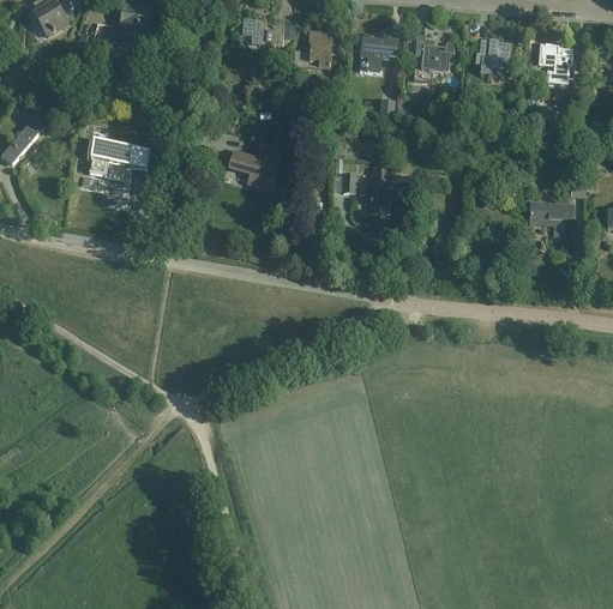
[(36,0),(32,2),(37,10),(32,12),(47,35),(53,31),(53,32),(55,31),(54,30),(67,23),(54,1),(55,0),(36,0)]
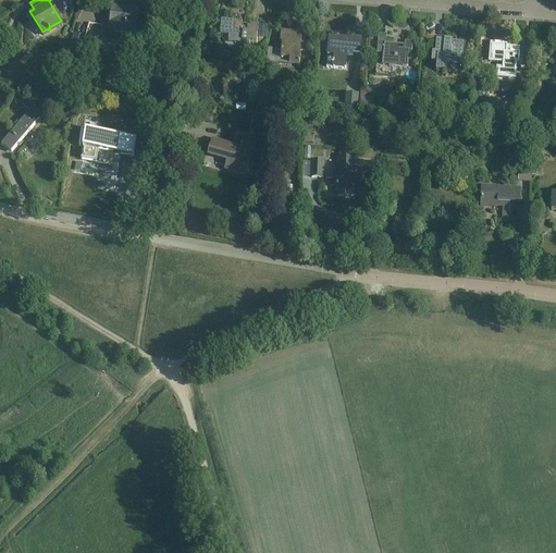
[(109,32),(133,35),(137,8),(112,4),(109,32)]
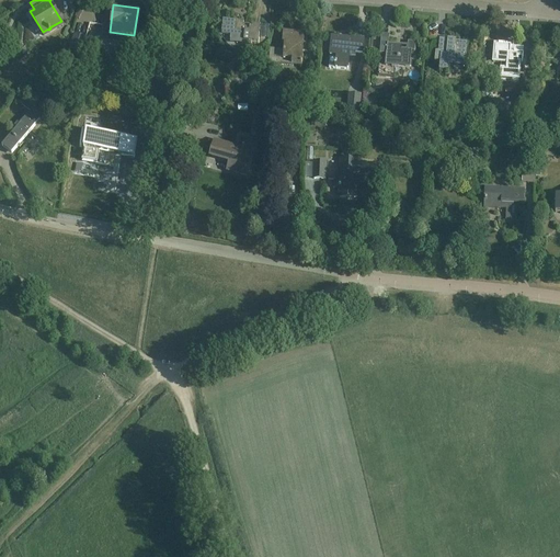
[(259,22),(251,22),(251,24),(249,24),(250,22),(246,21),(246,24),(242,23),(242,21),(242,18),(223,16),(221,15),(220,30),(230,31),(229,38),(239,38),(242,43),(242,48),(250,48),(250,40),(258,41),(258,33),(259,22)]
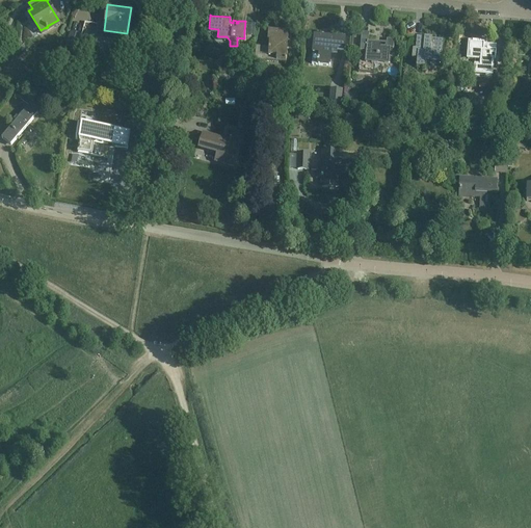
[(286,58),(287,37),(287,27),(267,26),(267,36),(268,37),(267,51),(261,51),(262,42),(255,42),(254,56),(286,58)]
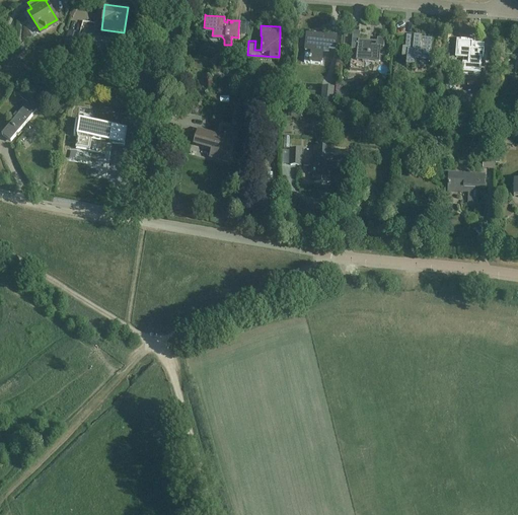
[(69,51),(70,44),(75,46),(79,31),(68,28),(64,43),(65,43),(64,49),(69,51)]
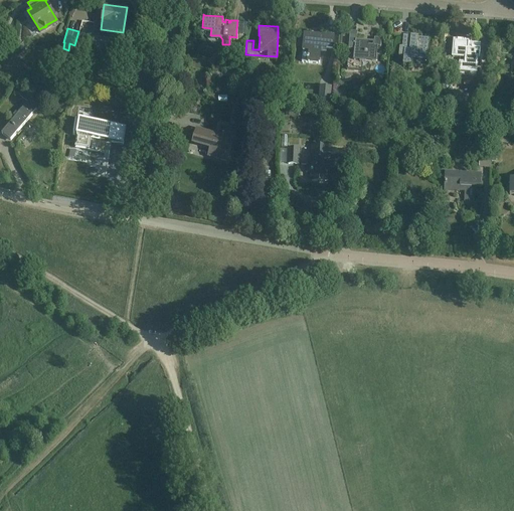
[(380,44),(380,35),(373,35),(372,43),(367,43),(367,40),(360,39),(359,37),(355,37),(356,28),(349,28),(346,66),(360,67),(361,59),(375,60),(376,44),(380,44)]
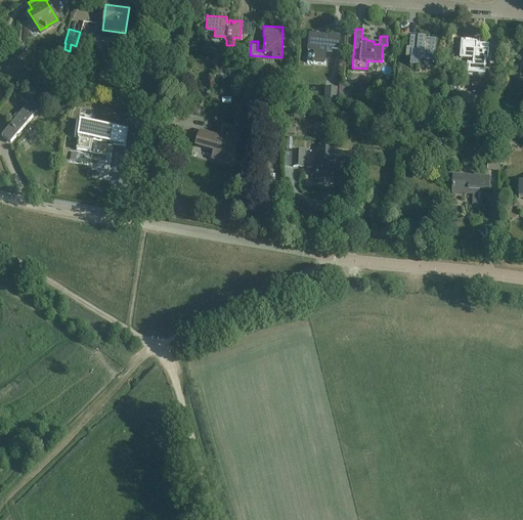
[(338,46),(338,44),(339,34),(309,31),(306,59),(323,61),(325,47),(331,48),(331,46),(338,46)]
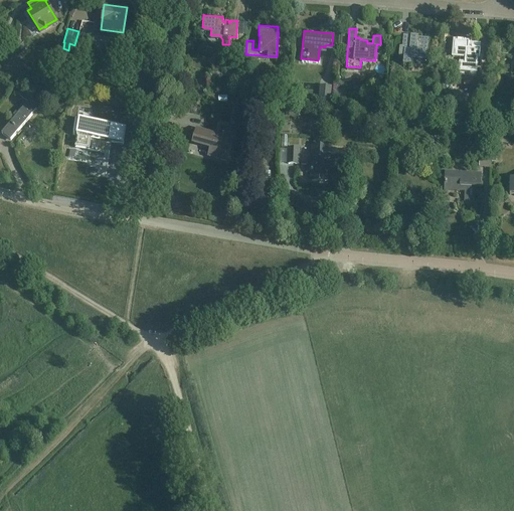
[(426,48),(426,45),(427,35),(417,34),(417,33),(402,32),(401,44),(398,43),(397,53),(403,54),(402,63),(410,63),(426,64),(427,48),(426,48)]
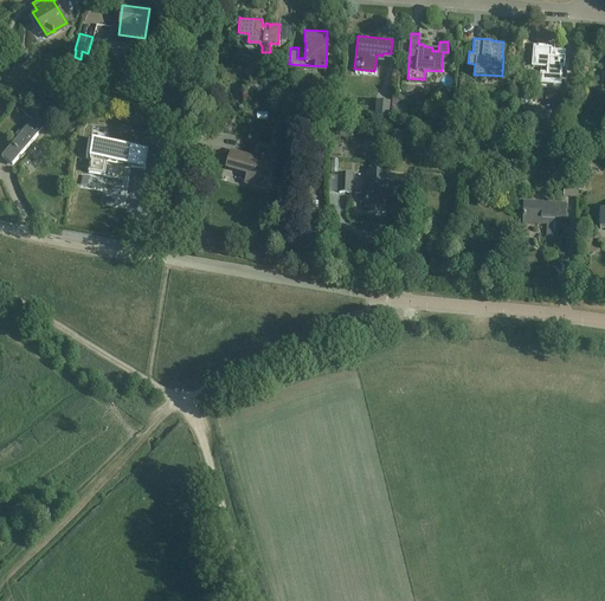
[(564,66),(564,64),(565,52),(551,51),(551,44),(534,43),(533,55),(532,64),(540,64),(539,81),(559,83),(560,66),(564,66)]
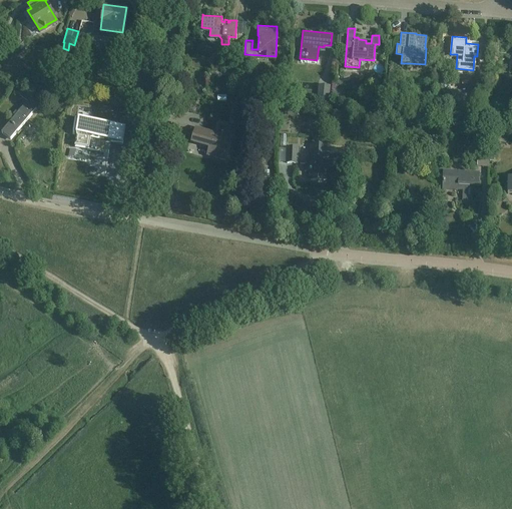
[(141,58),(144,47),(138,44),(134,55),(141,58)]
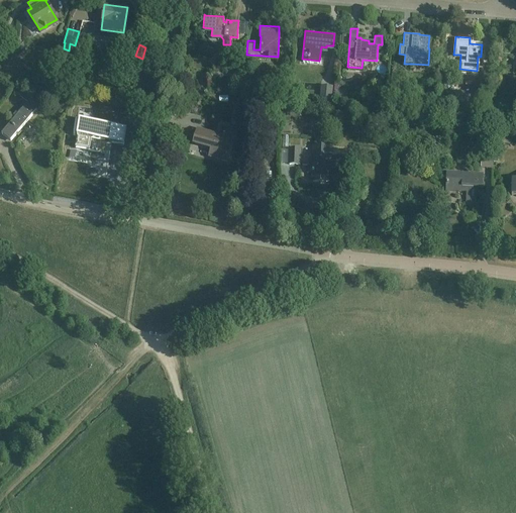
[(233,62),(242,63),(243,55),(234,54),(233,62)]
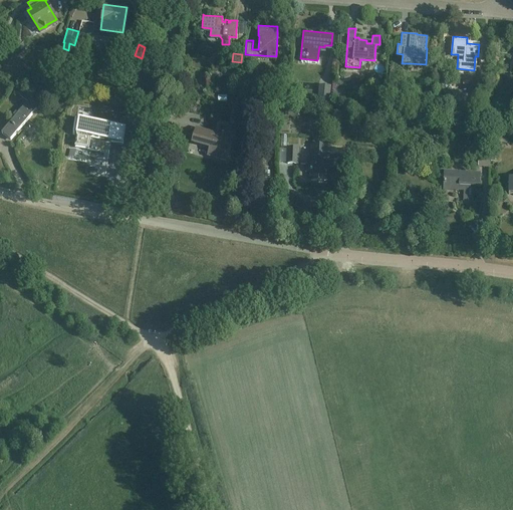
[(10,139),(24,120),(38,102),(29,95),(32,92),(16,80),(11,86),(26,98),(1,132),(10,139)]
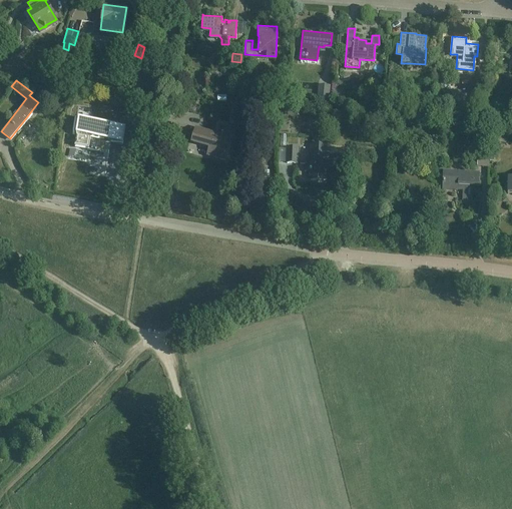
[(328,97),(330,83),(317,82),(316,96),(328,97)]
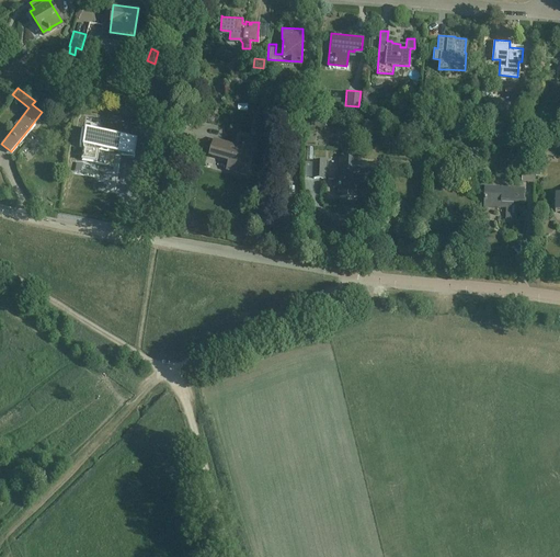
[(364,94),(364,104),(375,105),(375,94),(364,94)]
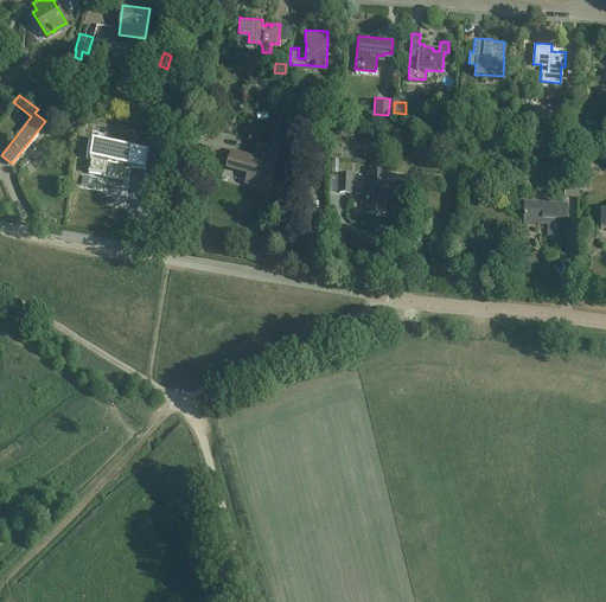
[(87,140),(84,155),(90,157),(88,170),(119,174),(127,175),(128,175),(129,162),(145,165),(147,147),(128,143),(101,140),(93,139),(93,140),(87,140)]
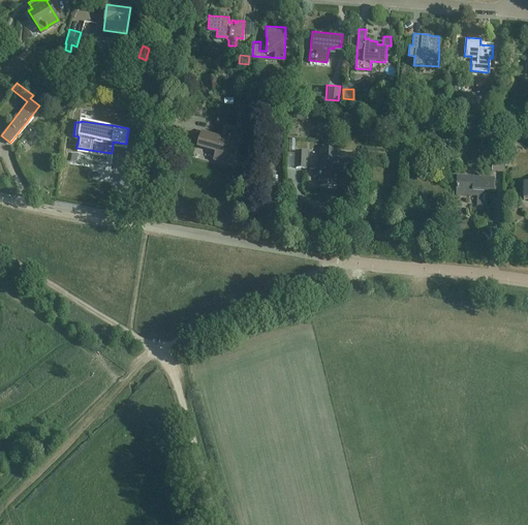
[(221,135),(212,132),(202,130),(197,143),(216,148),(213,157),(231,162),(241,129),(233,127),(230,135),(227,135),(226,137),(221,135)]
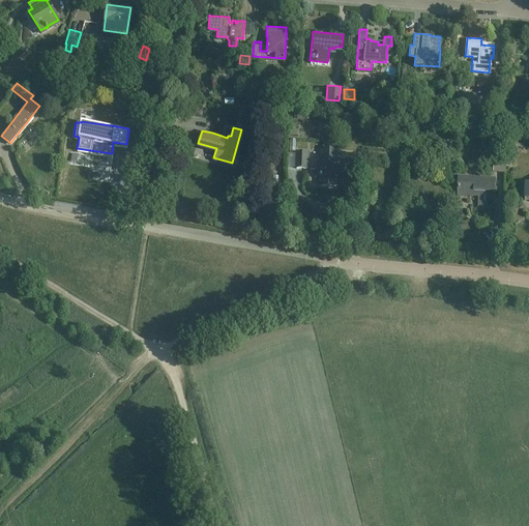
[(269,139),(268,151),(277,152),(278,140),(269,139)]
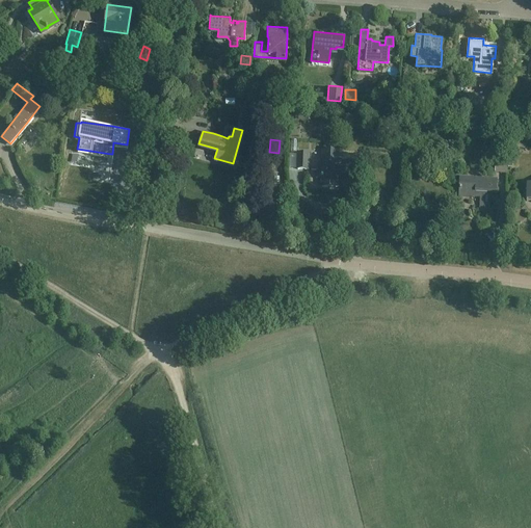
[(354,169),(354,159),(355,153),(338,153),(338,149),(322,148),(321,184),(337,184),(337,168),(354,169)]
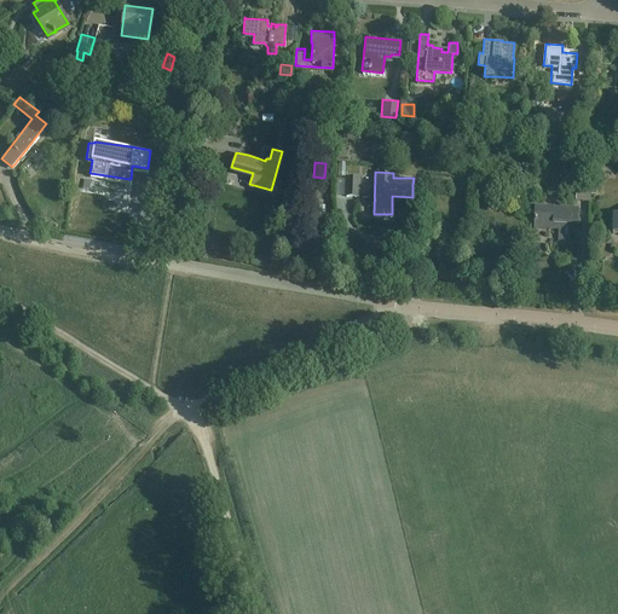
[(357,193),(357,175),(345,175),(345,193),(357,193)]
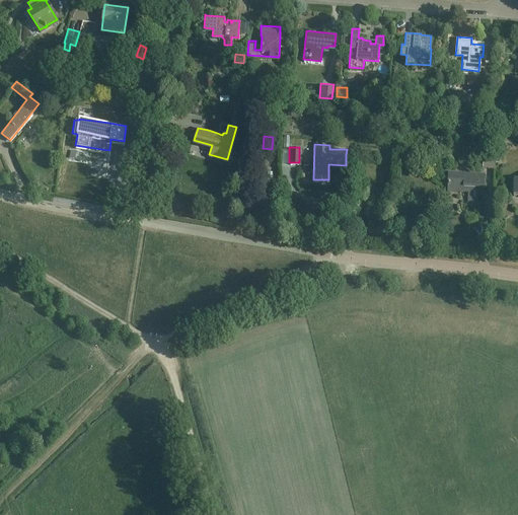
[(483,150),(482,166),(494,166),(494,151),(483,150)]
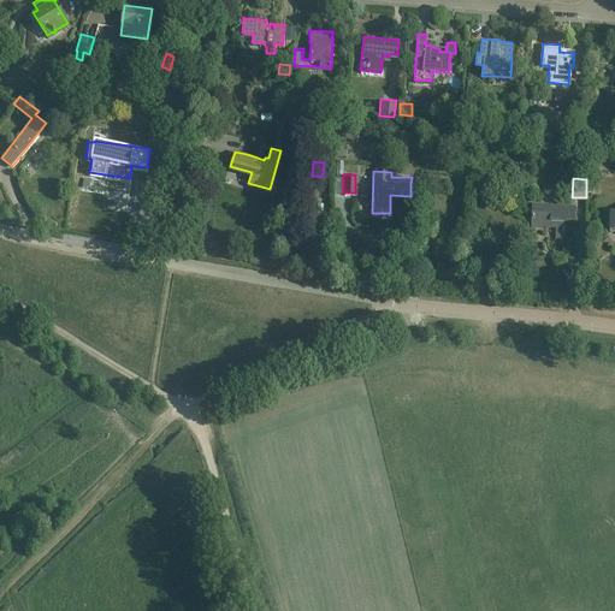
[(283,197),(293,206),(307,191),(296,182),(283,197)]
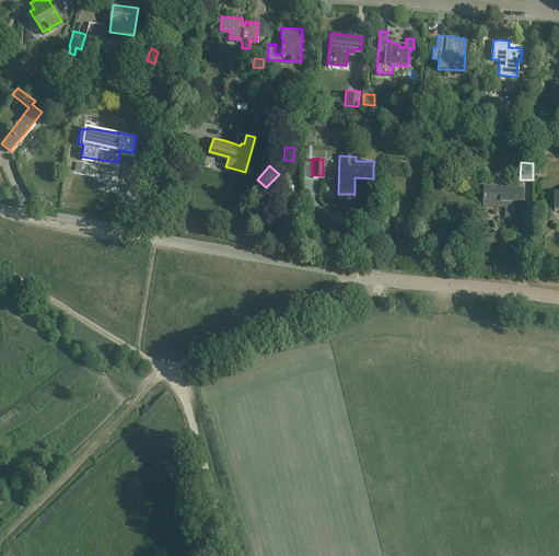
[(521,200),(521,189),(521,185),(484,184),(482,204),(505,205),(504,218),(513,218),(514,200),(521,200)]
